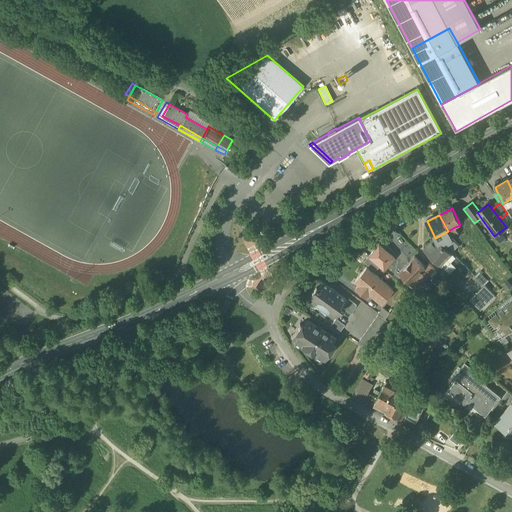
[(458,233),(455,227),(448,231),(451,237),(458,233)]
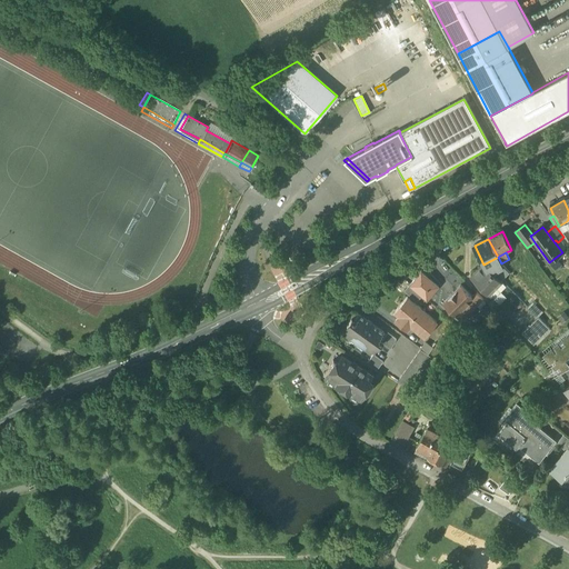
[(565,255),(562,252),(549,262),(555,270),(562,265),(558,260),(565,255)]
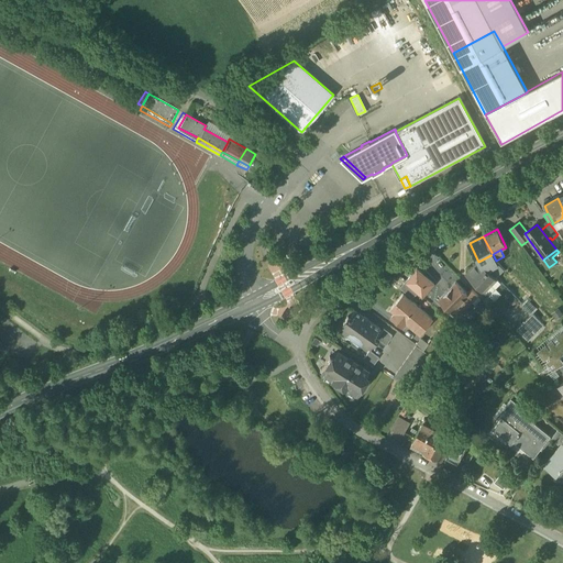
[(493,254),(478,262),(465,274),(482,289),(483,288),(495,277),(487,271),(486,272),(485,271),(498,263),(496,261),(493,254)]
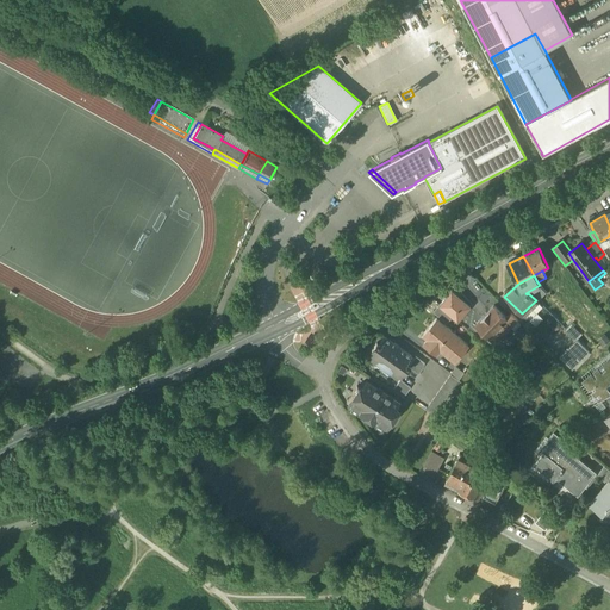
[(471,306),(452,290),(440,304),(453,316),(458,321),(471,306)]
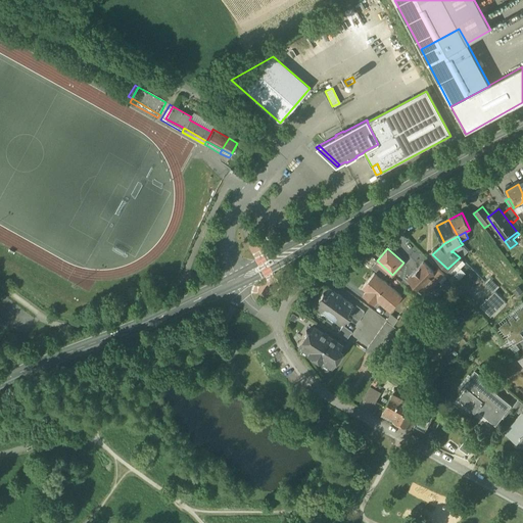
[(450,270),(454,274),(465,264),(460,257),(448,268),(450,270)]
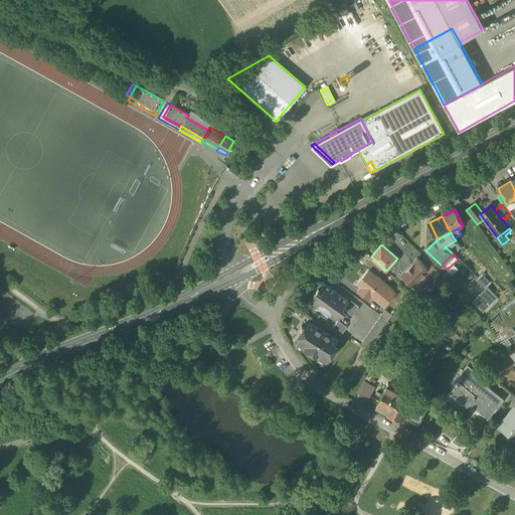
[(365,263),(377,273),(382,267),(370,256),(365,263)]
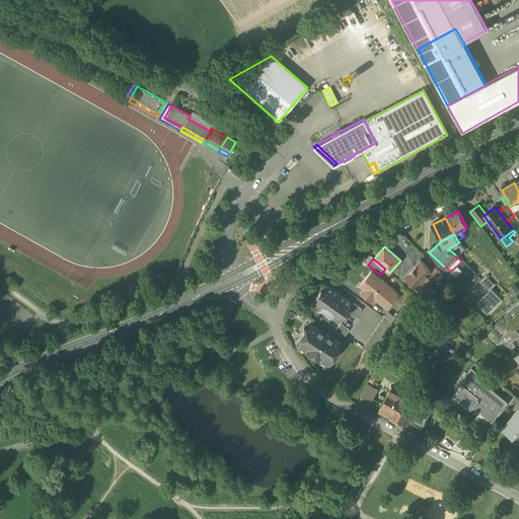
[(414,283),(421,291),(427,285),(426,283),(439,270),(435,266),(431,270),(421,260),(404,275),(408,277),(406,278),(413,284),(414,283)]
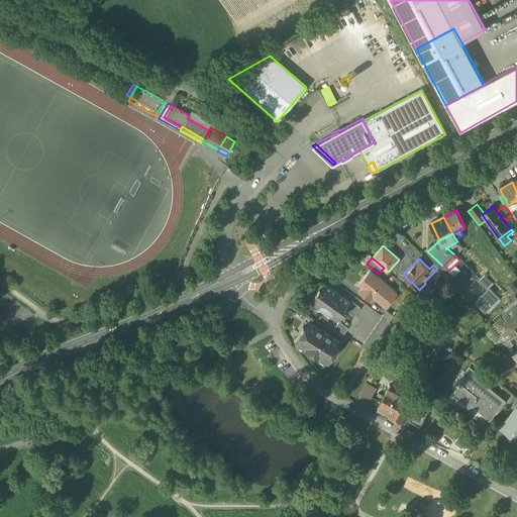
[(439,272),(448,281),(453,276),(448,271),(445,267),(439,272)]
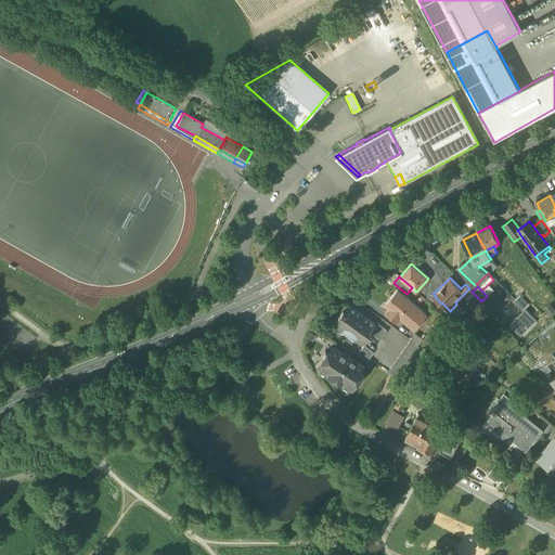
[(470,291),(469,288),(455,302),(456,305),(470,291)]
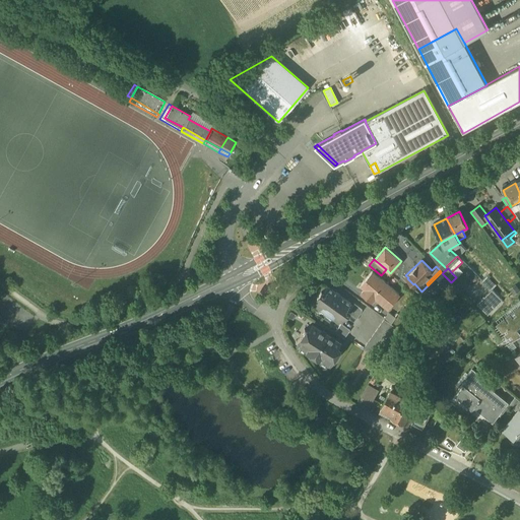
[(373,300),(376,297),(388,307),(399,294),(372,272),(362,285),(366,288),(363,291),(373,300)]
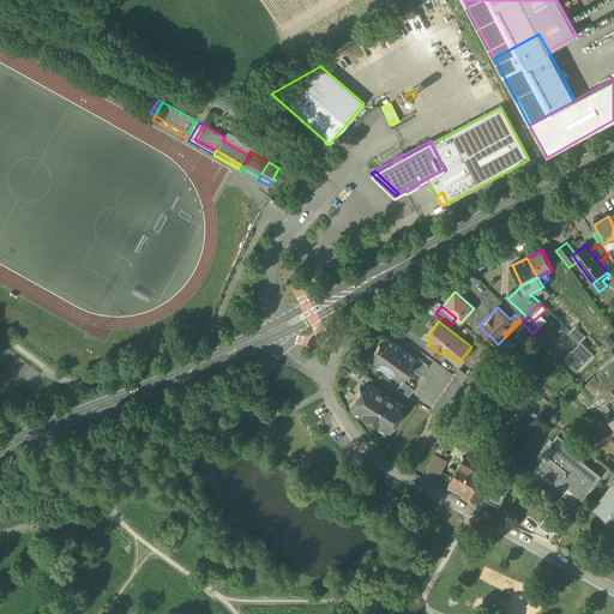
[(573,324),(567,329),(578,341),(584,336),(573,324)]
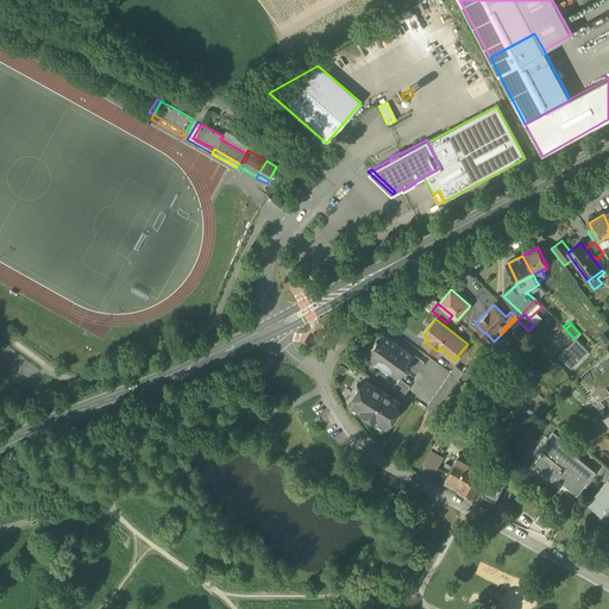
[(366,355),(395,376),(400,369),(402,370),(408,363),(406,362),(410,355),(382,334),(377,340),(375,339),(369,346),(371,347),(366,355)]
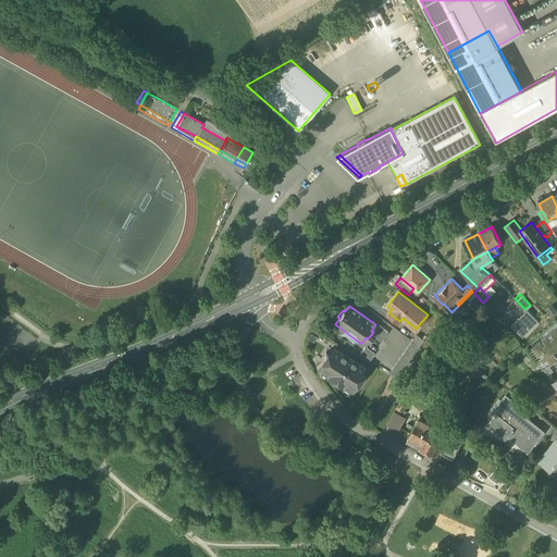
[(509,323),(520,336),(537,322),(525,310),(509,323)]
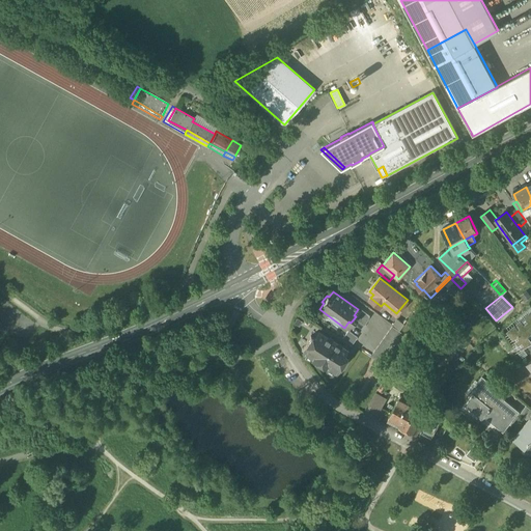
[(519,323),(530,311),(530,303),(514,317),(519,323)]
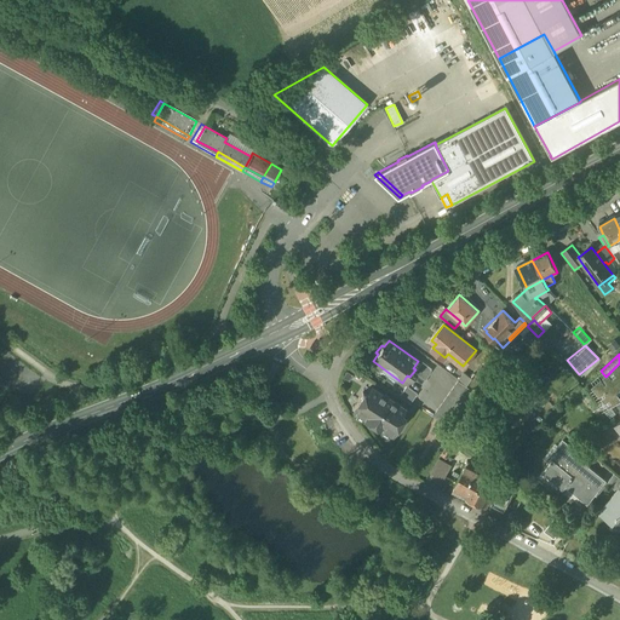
[(415,373),(425,379),(432,369),(423,362),(415,373)]
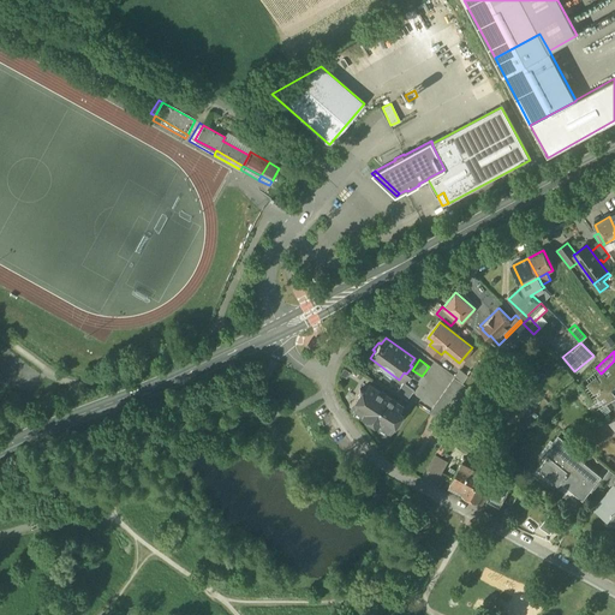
[(598,390),(607,399),(614,392),(614,386),(614,383),(614,381),(614,380),(614,360),(601,374),(591,381),(598,390)]
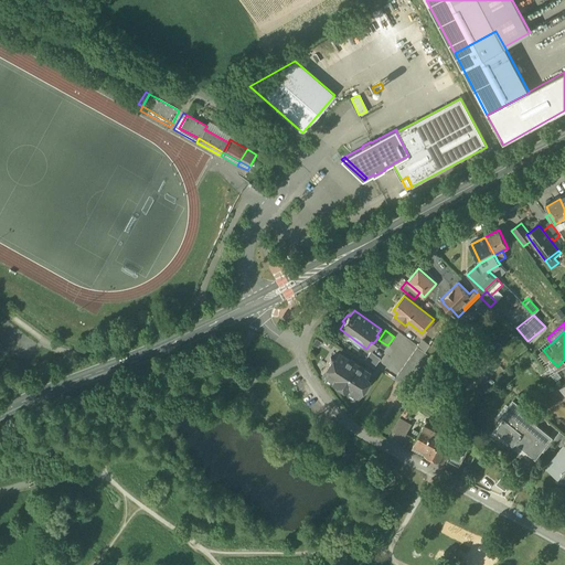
[(395,379),(406,385),(428,354),(418,347),(395,379)]
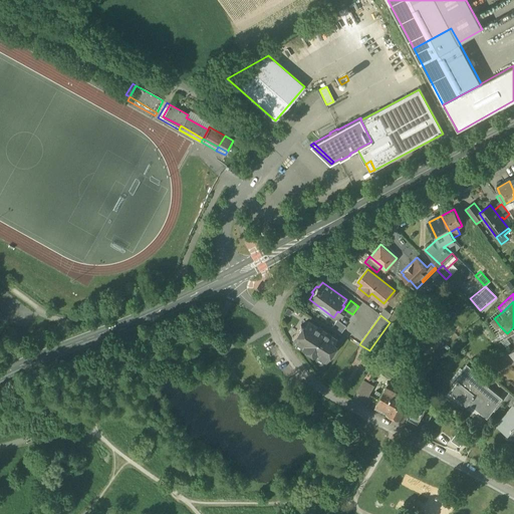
[(315,351),(324,358),(329,350),(330,351),(333,345),(330,343),(334,336),(308,320),(304,326),(300,323),(296,329),(297,330),(292,337),(302,343),(301,345),(313,353),(315,351)]
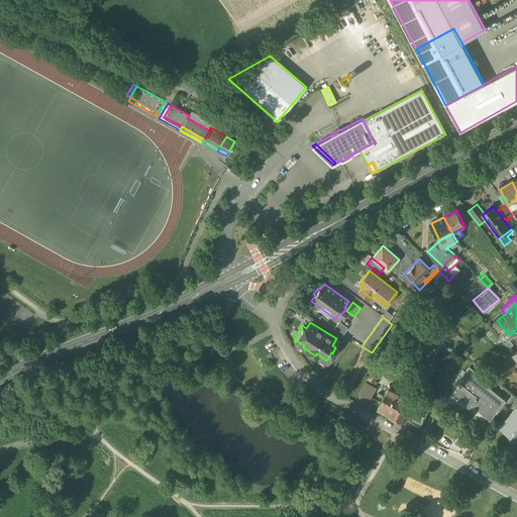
[(333,331),(341,337),(347,329),(339,323),(333,331)]
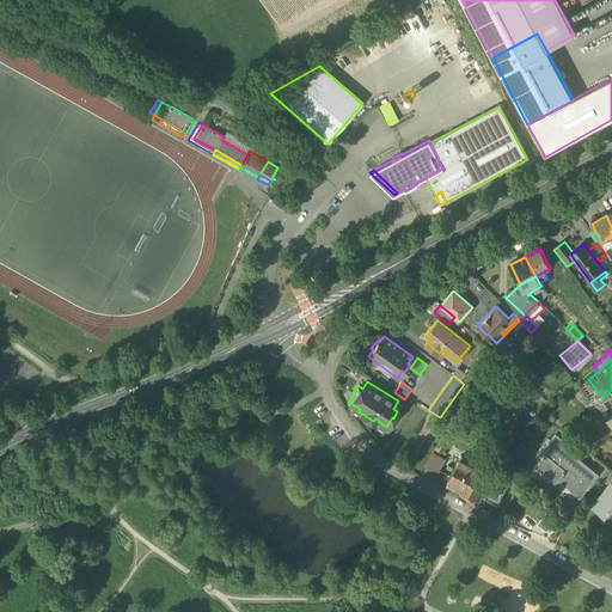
[(601,409),(609,403),(604,397),(595,389),(589,393),(601,409)]
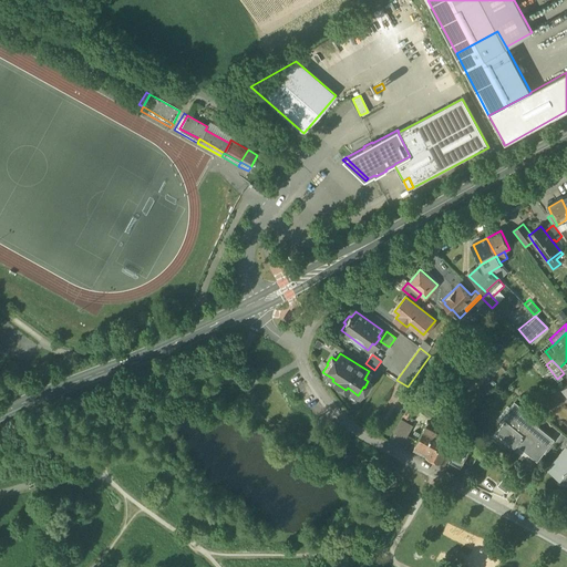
[(518,439),(521,436),(533,446),(531,449),(538,454),(554,436),(540,425),(537,429),(533,425),(536,422),(538,419),(515,400),(503,414),(506,415),(497,425),(517,441),(518,439)]
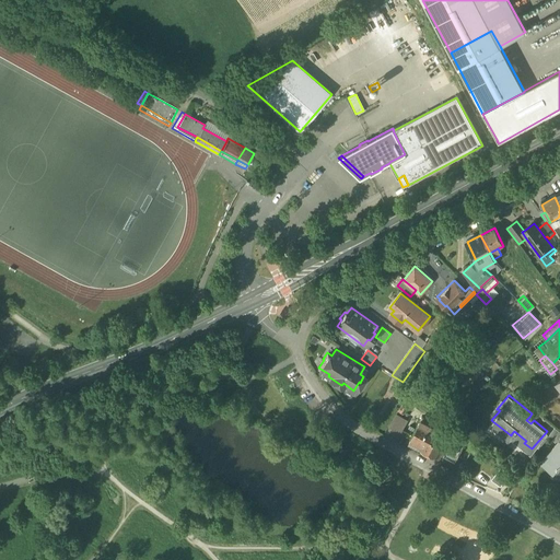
[(388,427),(400,433),(408,421),(396,413),(388,427)]
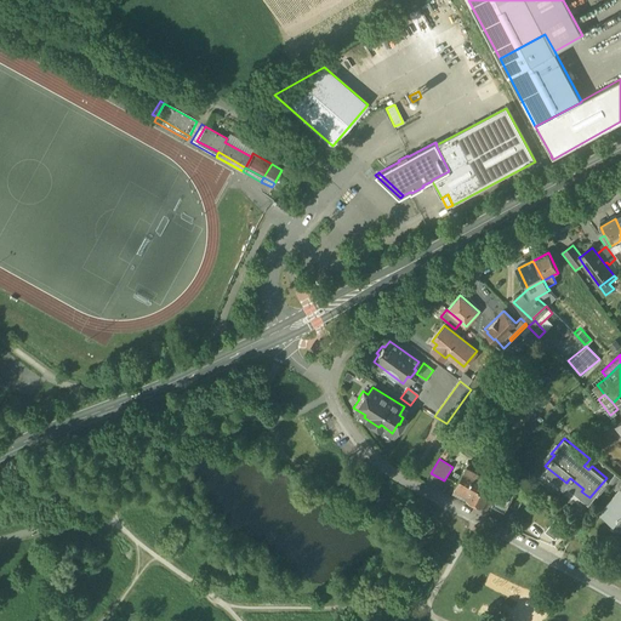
[(491,505),(505,512),(519,486),(506,479),(505,482),(496,477),(495,479),(482,472),(483,469),(468,462),(454,488),(473,500),(474,502),(479,503),(482,503),(483,505),(486,497),(490,500),(489,501),(493,503),(491,505)]
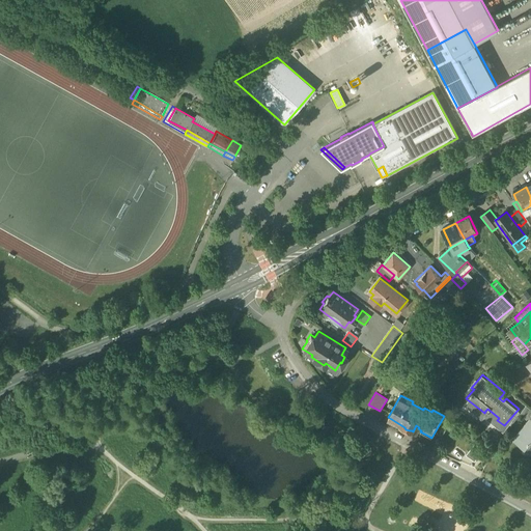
[(487,409),(485,411),(497,420),(499,418),(487,409)]
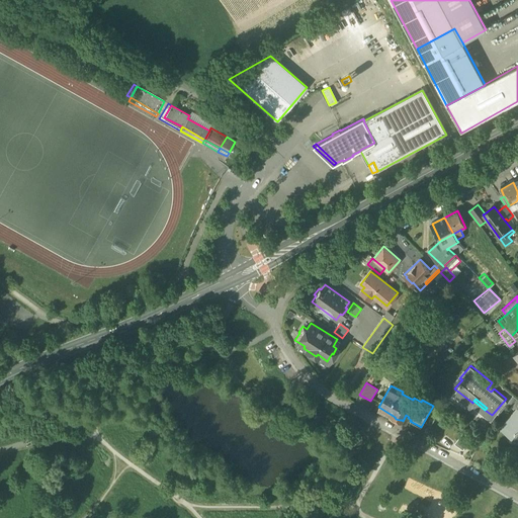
[(517,405),(517,406),(501,424),(517,438),(517,437),(517,405)]
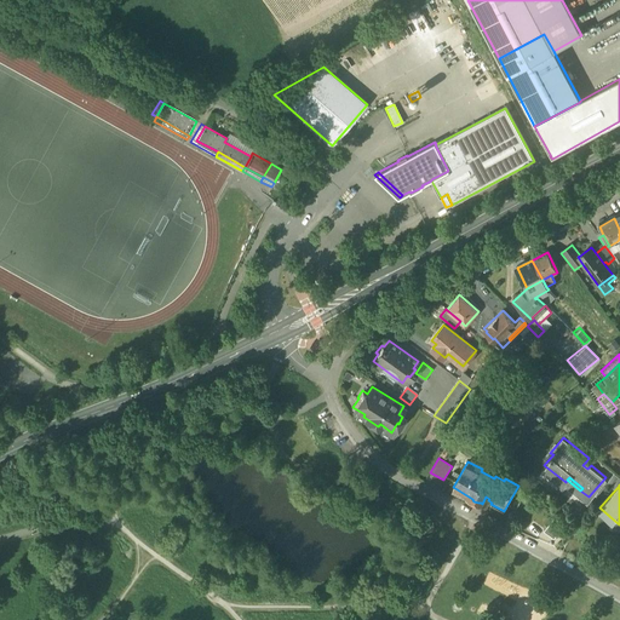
[(544,530),(554,539),(564,526),(555,518),(544,530)]
